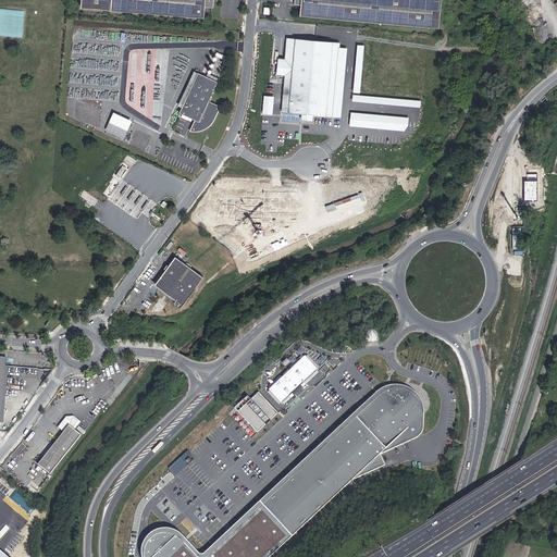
[(84,0),(84,11),(209,21),(210,9),(215,10),(215,0),(84,0)]
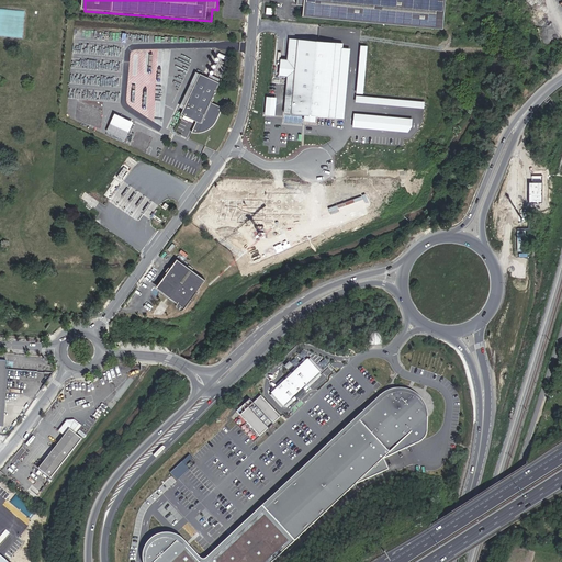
[(435,0),(302,0),(302,7),(295,7),(294,18),(434,29),(435,0)]
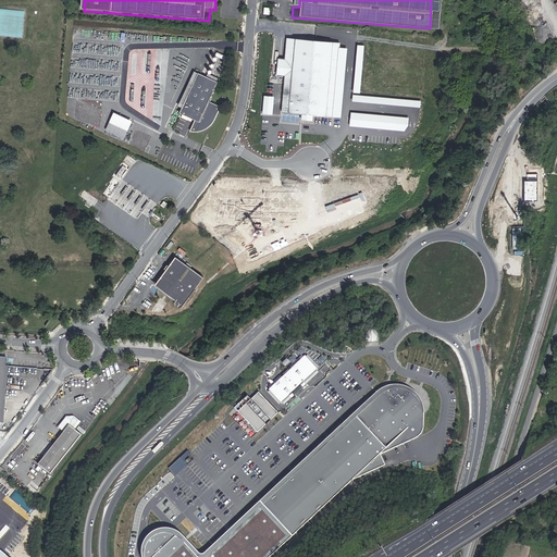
[(348,41),(286,37),(281,113),(343,118),(348,41)]
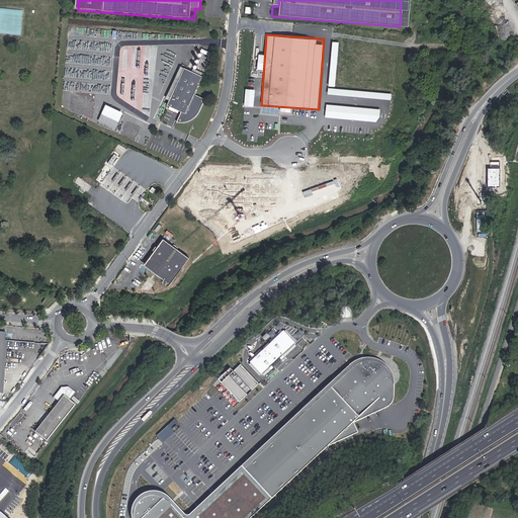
[(335,86),(339,41),(332,40),(329,85),(335,86)]
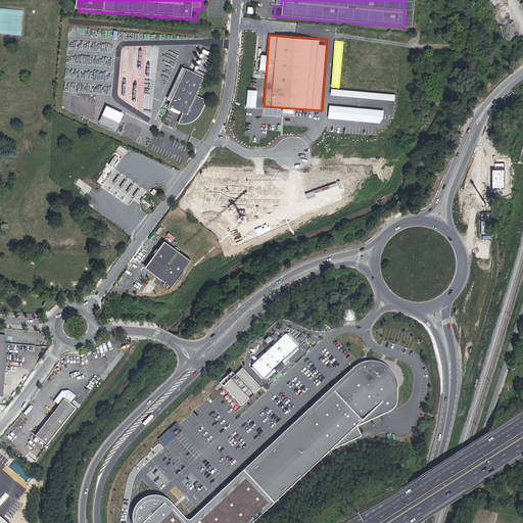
[(205,76),(188,66),(170,105),(184,111),(180,122),(183,123),(186,123),(190,122),(194,121),(201,114),(208,99),(197,94),(205,76)]
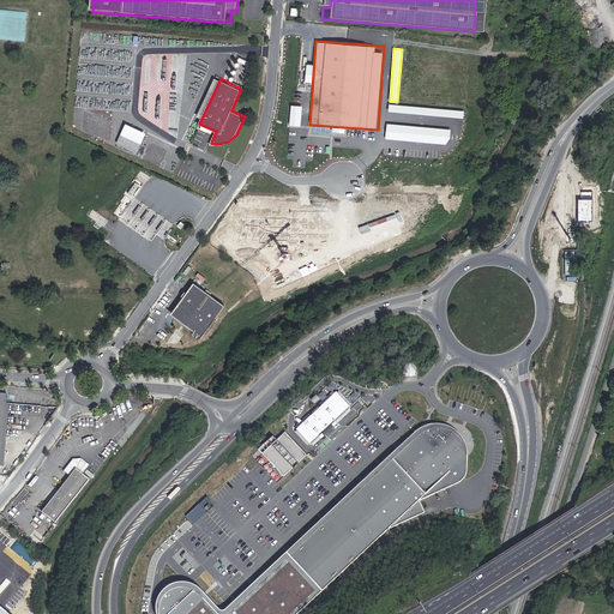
[(464,110),(389,103),(389,110),(463,118),(464,110)]
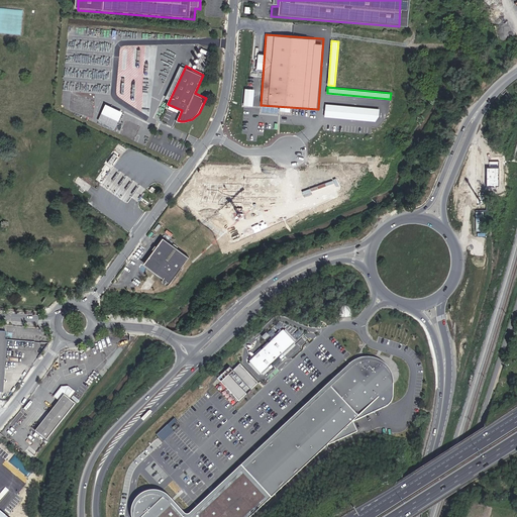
[(243,105),(252,106),(254,89),(244,88),(243,105)]
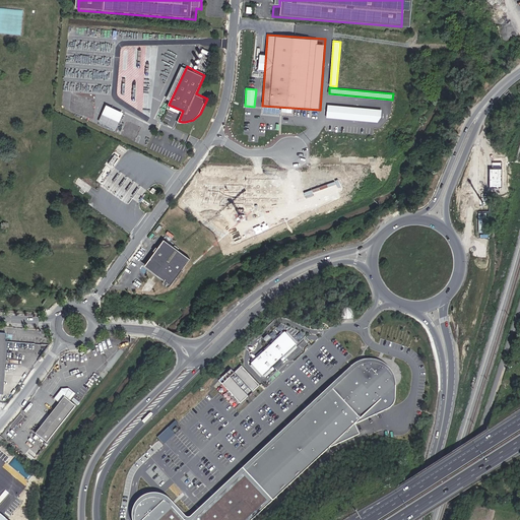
[(326,117),(380,122),(381,109),(327,105),(326,117)]
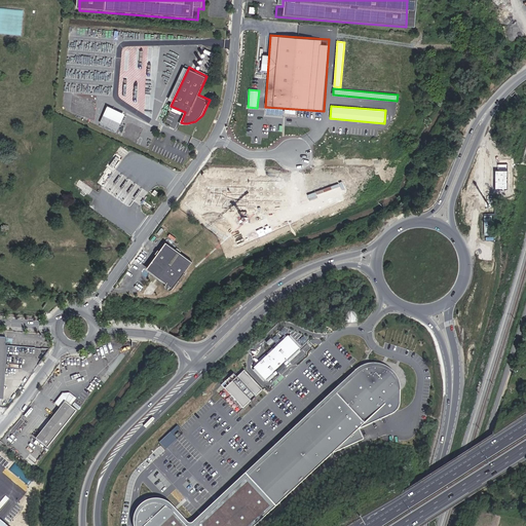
[(125,114),(108,107),(101,123),(117,130),(125,114)]
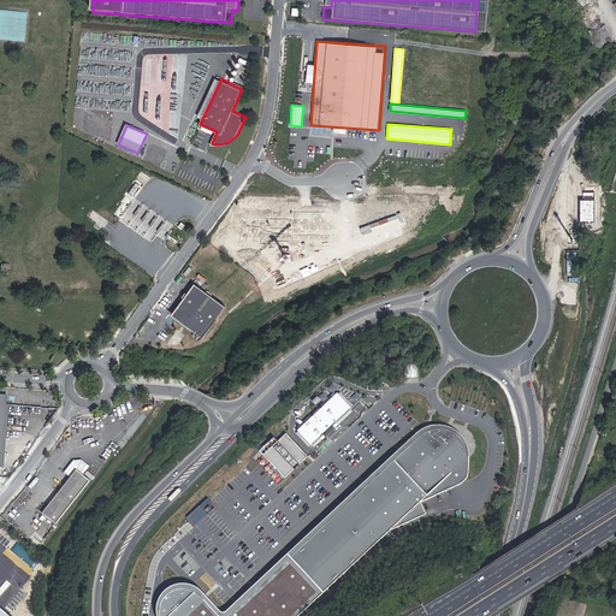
[(255,221),(255,244),(312,243),(312,235),(336,234),(333,212),(304,211),(303,221),(255,221)]
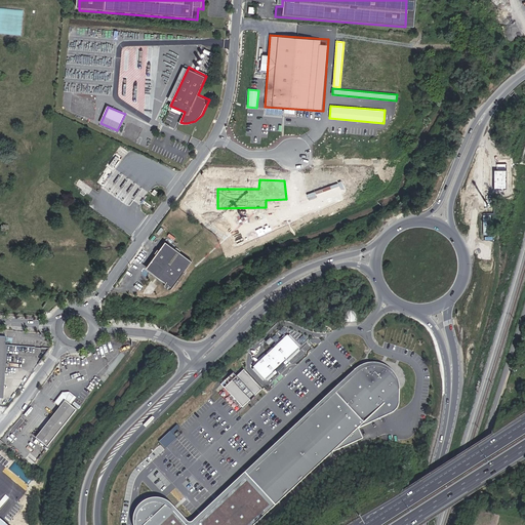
[(167,241),(148,269),(167,283),(166,284),(166,286),(167,287),(168,288),(169,289),(170,289),(172,289),(173,288),(194,260),(167,241)]
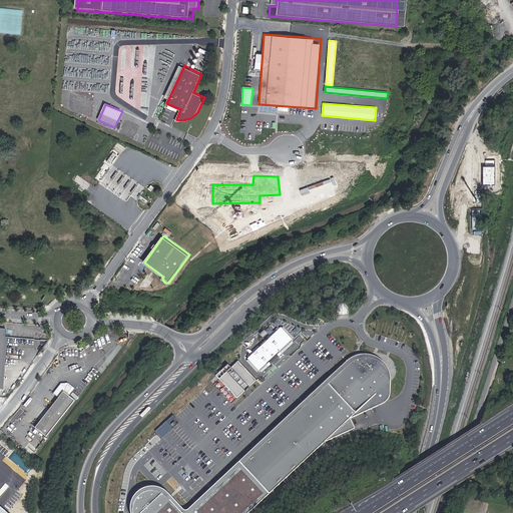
[(247,359),(260,372),(267,365),(268,366),(270,364),(269,363),(278,355),(279,356),(289,347),(288,346),(293,341),(281,328),(247,359)]
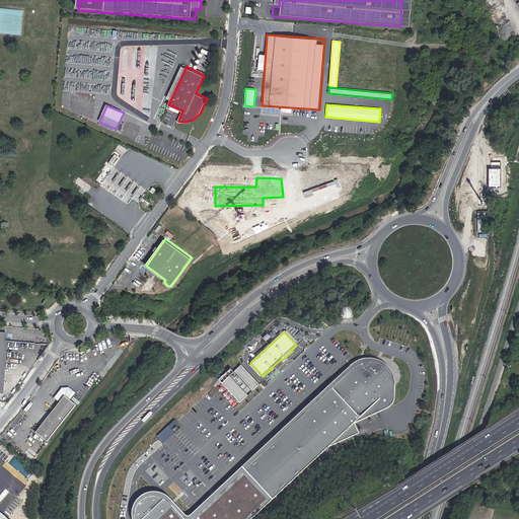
[(251,518),(329,447),(360,433),(356,424),(383,410),(388,408),(391,405),(393,402),(395,398),(395,393),(395,385),(394,379),(392,373),(389,370),(386,366),(381,363),(373,360),(365,360),(361,361),(357,363),(326,388),(289,425),(255,453),(242,467),(232,475),(190,516),(184,515),(172,502),(165,496),(156,493),(149,494),(141,497),(134,505),(132,515),(133,518),(251,518)]
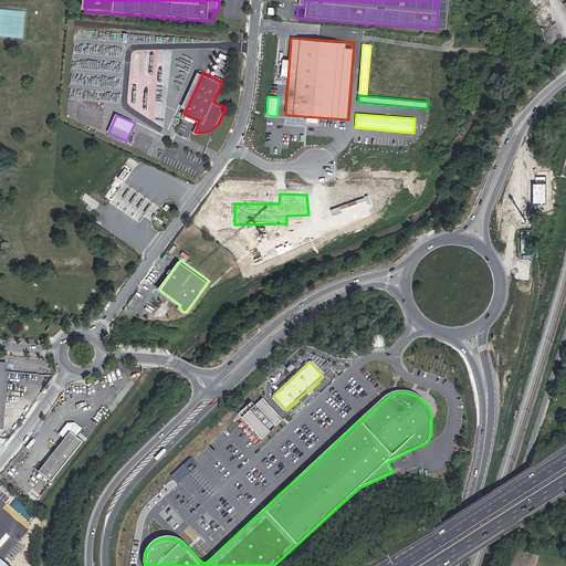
[(283,419),(263,398),(255,405),(252,401),(247,406),(250,409),(242,417),(262,439),(271,431),(273,430),(272,430),(274,428),(275,428),(276,427),(275,426),(283,419)]
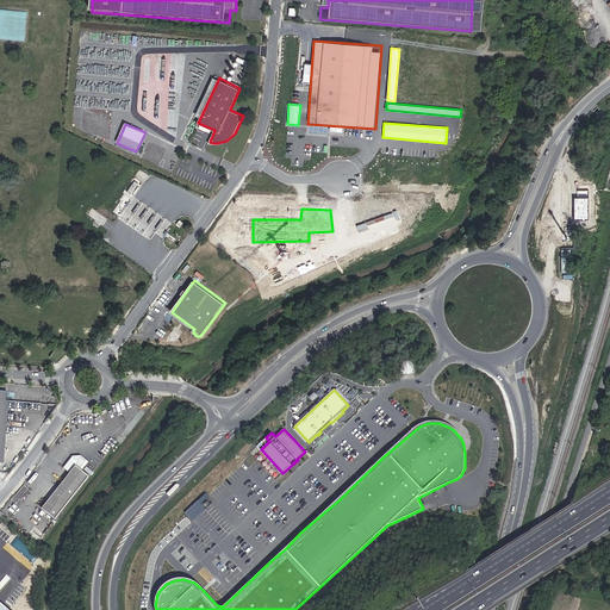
[(69,474),(42,509),(55,520),(91,477),(82,472),(88,462),(81,456),(73,456),(63,468),(69,474)]
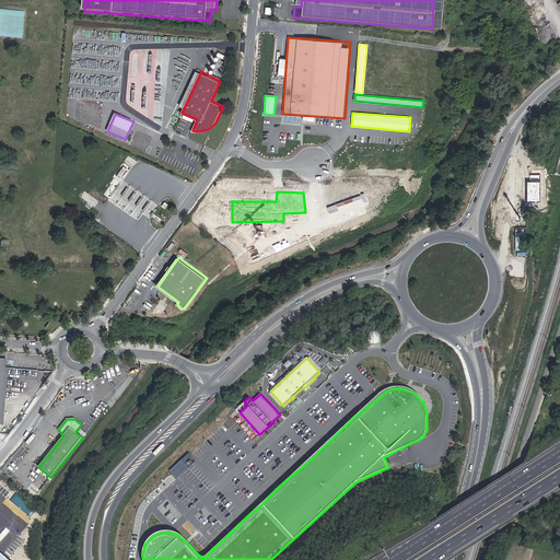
[(188,452),(170,470),(176,478),(189,466),(185,463),(191,455),(188,452)]
